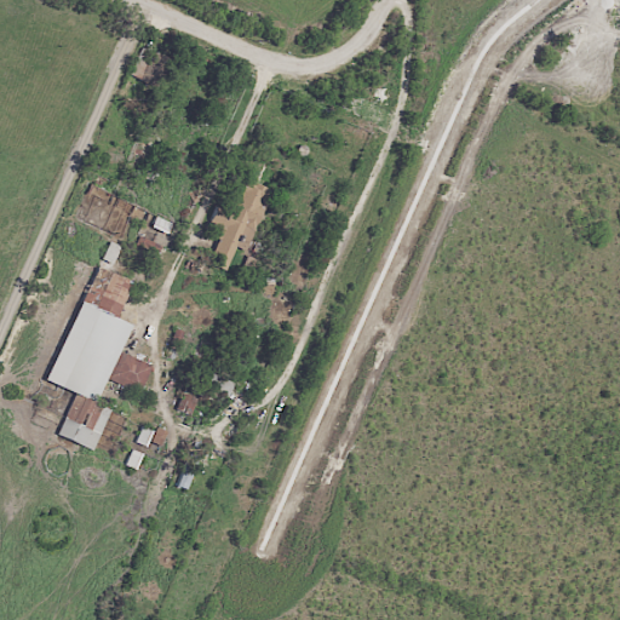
[(164,58),(141,49),(128,75),(151,85),(164,58)]
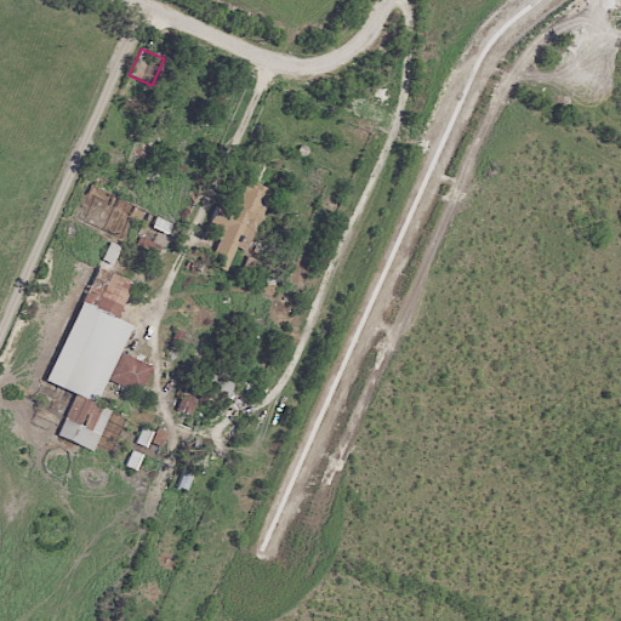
[(241,181),(227,210),(216,205),(208,223),(218,229),(200,266),(229,280),(271,193),(241,181)]
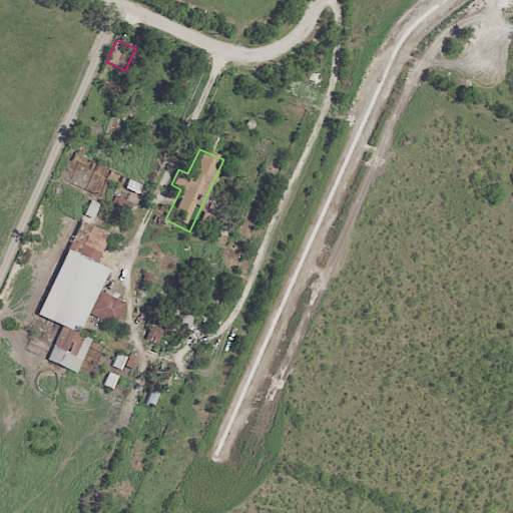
[(119,183),(123,175),(74,152),(70,160),(119,183)]
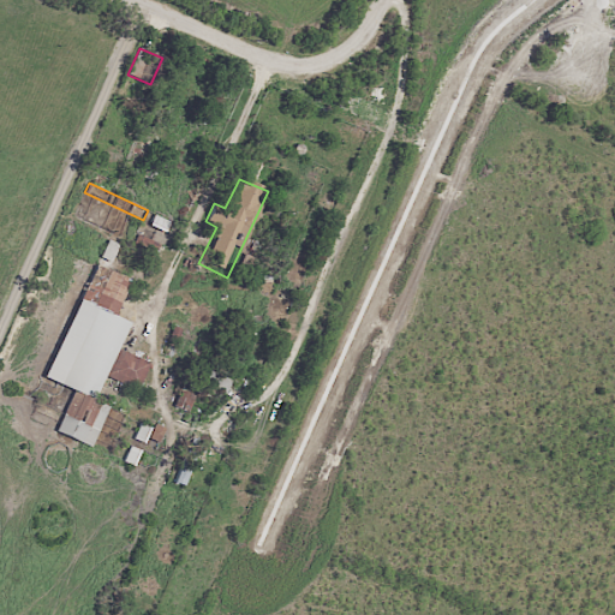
[(159,245),(138,236),(132,250),(153,260),(159,245)]
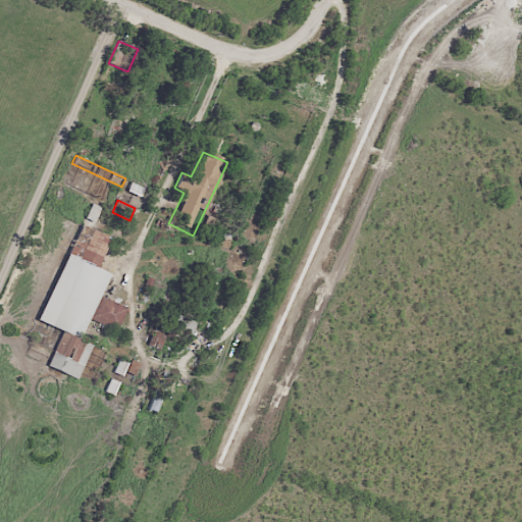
[(62,331),(48,368),(79,379),(92,345),(80,341),(88,319),(118,330),(126,308),(100,297),(109,273),(97,269),(109,238),(77,225),(40,322),(62,331)]
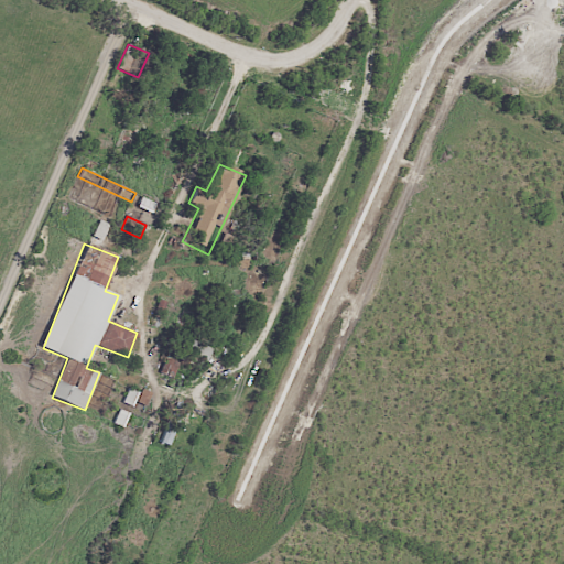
[(210,351),(197,344),(187,362),(201,370),(210,351)]
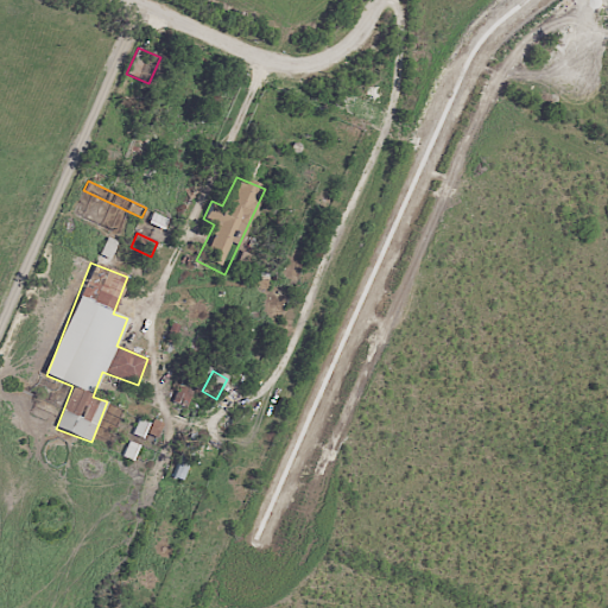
[(192,391),(177,385),(171,403),(187,409),(192,391)]
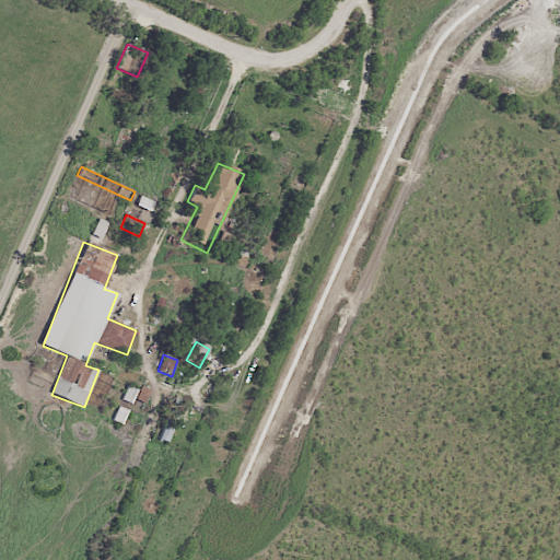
[(150,391),(141,386),(135,399),(144,404),(150,391)]
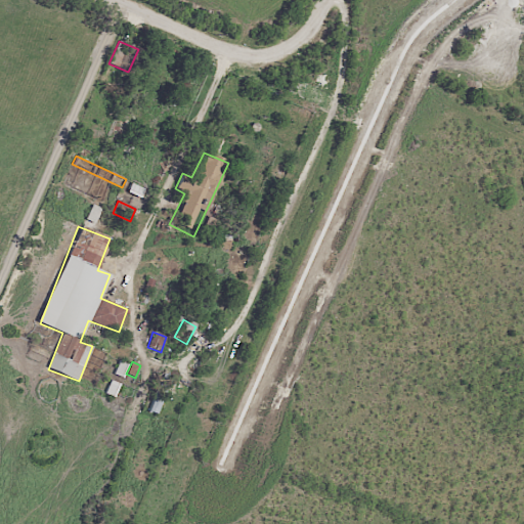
[(158,415),(168,380),(160,378),(149,411),(158,415)]
